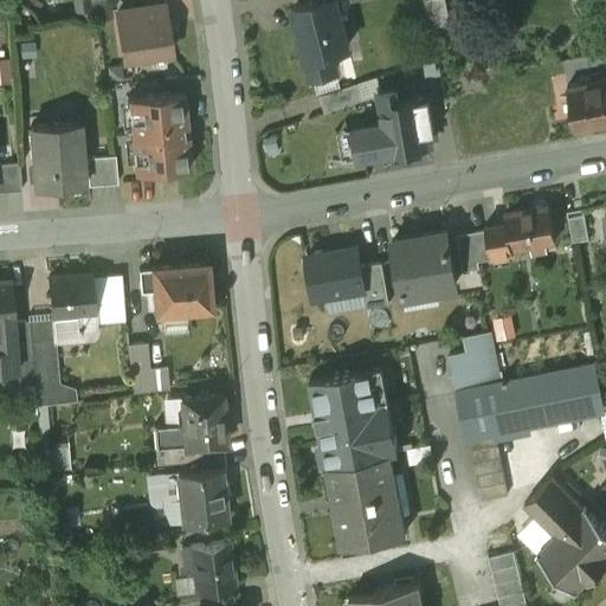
[(321,0),(297,6),(310,57),(334,51),(348,46),(340,13),(336,0),(321,0)]
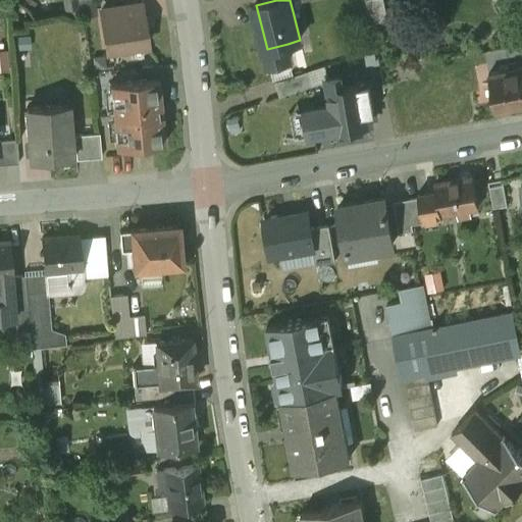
[(297,0),(290,0),(293,11),(300,9),(297,0)]
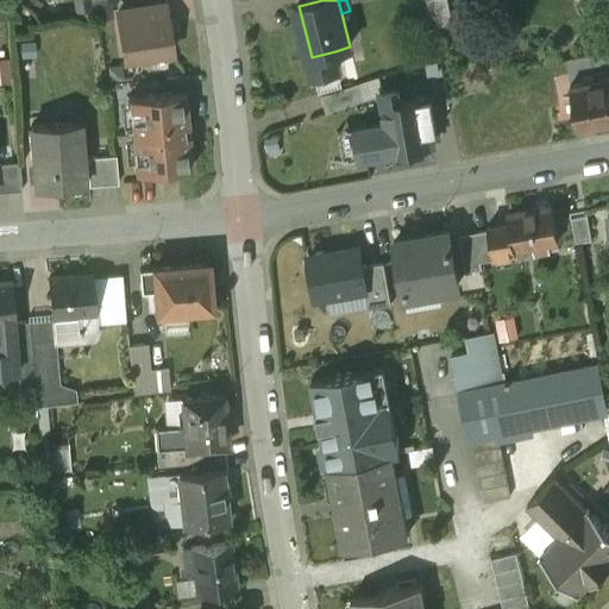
[(441,0),(432,0),(435,16),(445,13),(441,0)]
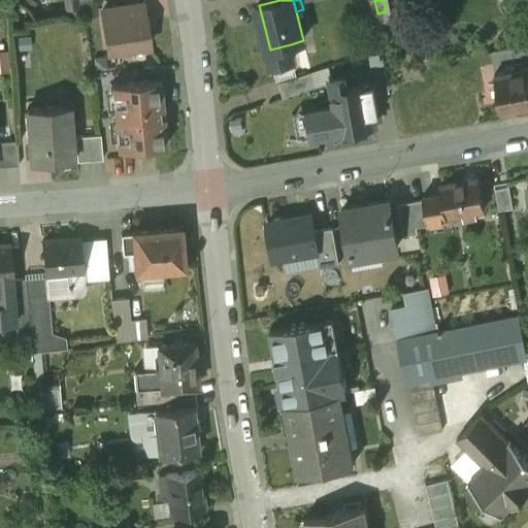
[(150,43),(143,3),(103,9),(109,50),(150,43)]
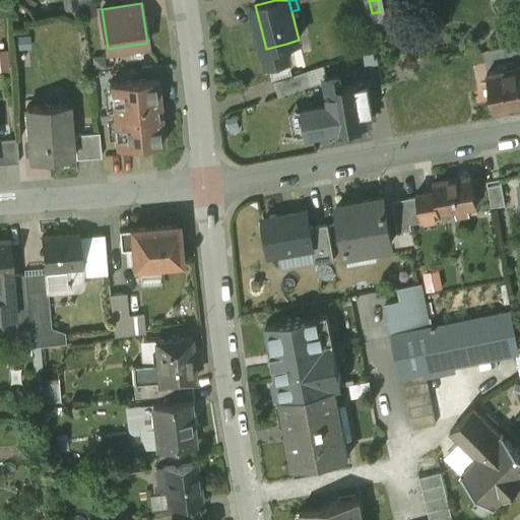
[(286,44),(266,49),(269,60),(288,55),(286,44)]
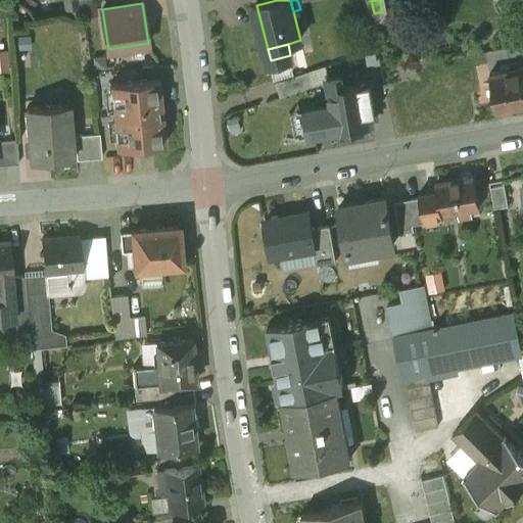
[(0,67),(12,67),(11,48),(0,48),(0,67)]
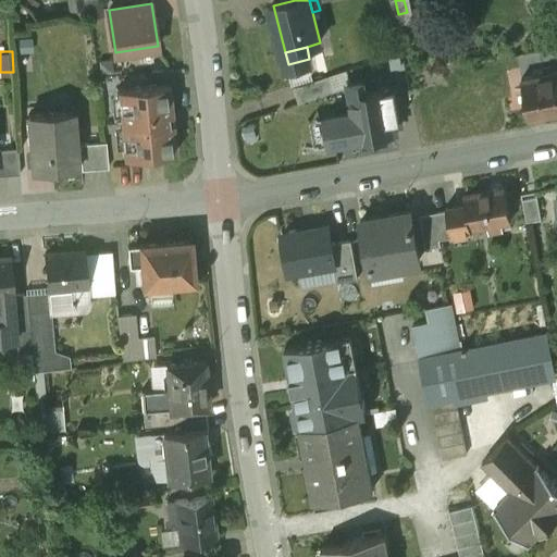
[(173,69),(151,71),(152,84),(170,83),(174,82),(173,69)]
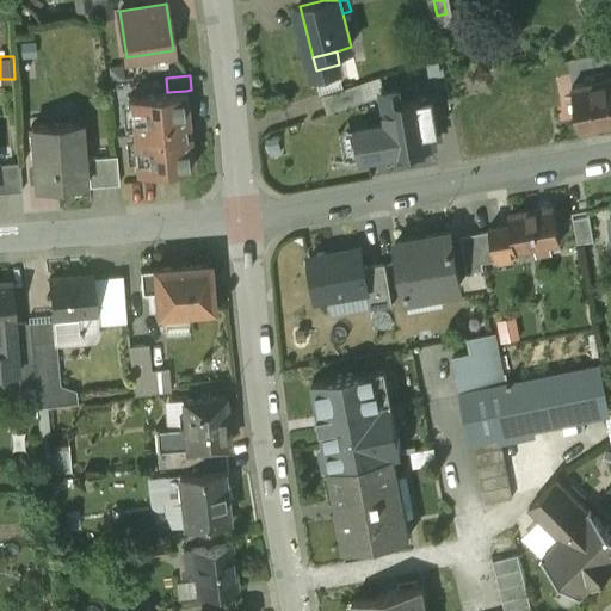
[(610,78),(573,86),(580,130),(610,123),(610,78)]
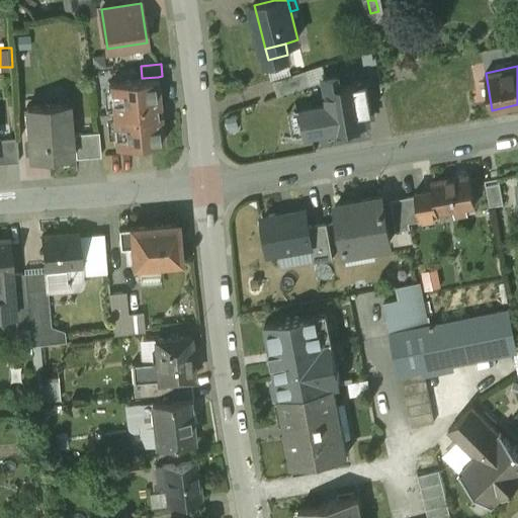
[(307,70),(272,81),(277,94),(311,84),(307,70)]
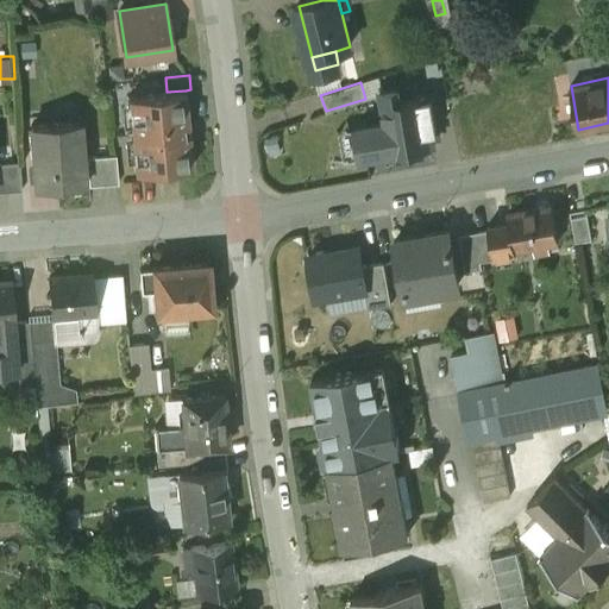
[(400,87),(381,90),(387,121),(352,129),(358,157),(431,143),(428,131),(435,129),(428,94),(402,100),(400,87)]
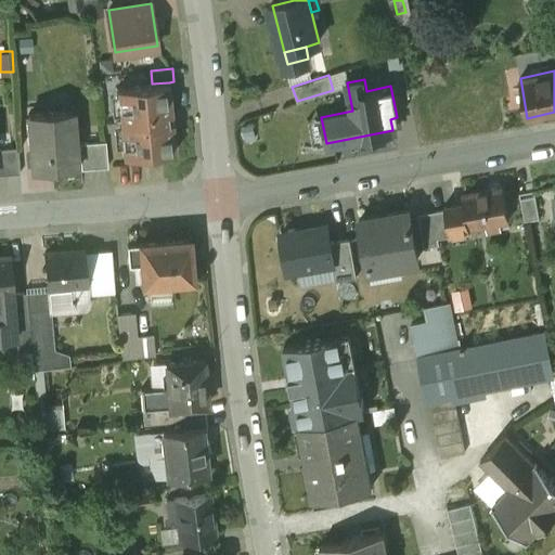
[(152,84),(118,87),(125,156),(176,151),(173,120),(169,121),(168,113),(172,112),(169,82),(152,84)]
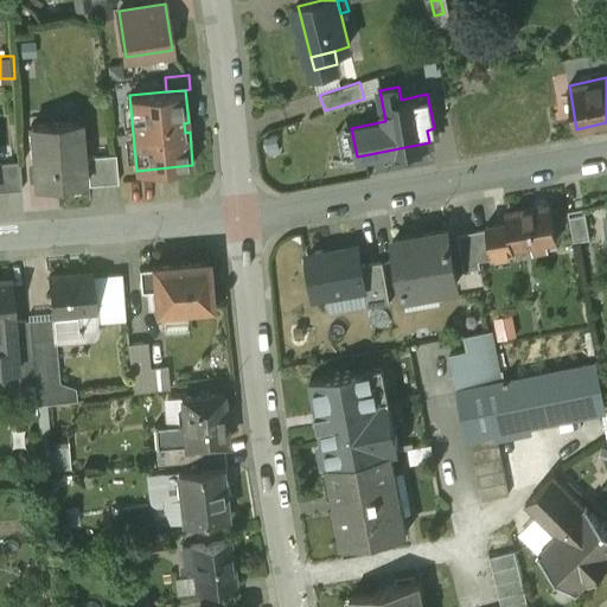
[(80,120),(32,125),(37,185),(84,181),(80,120)]
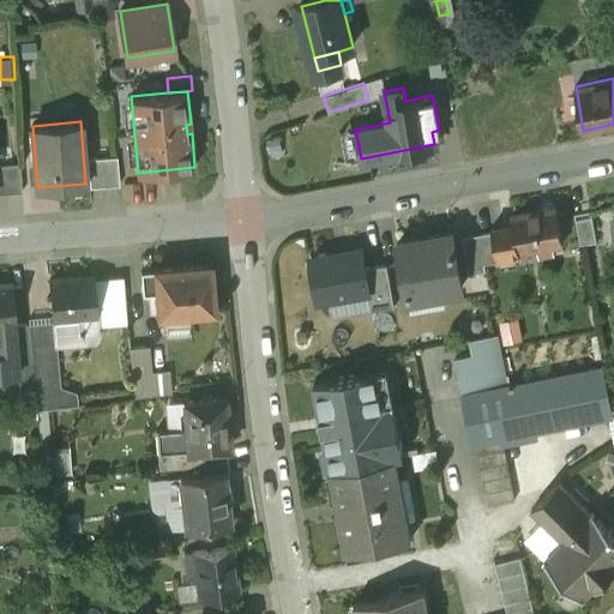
[(118,156),(89,158),(90,187),(120,185),(118,156)]
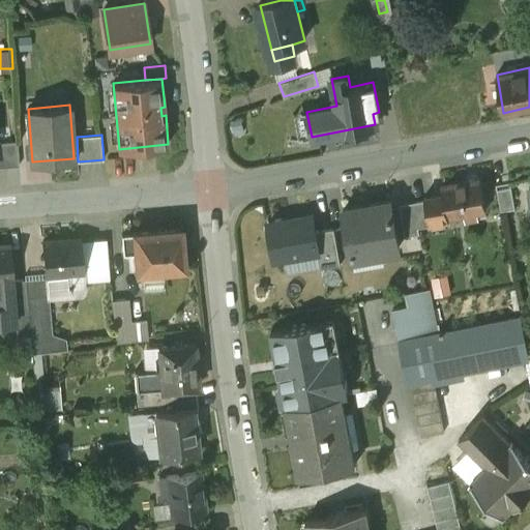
[(18,142),(0,143),(0,168),(20,167),(18,142)]
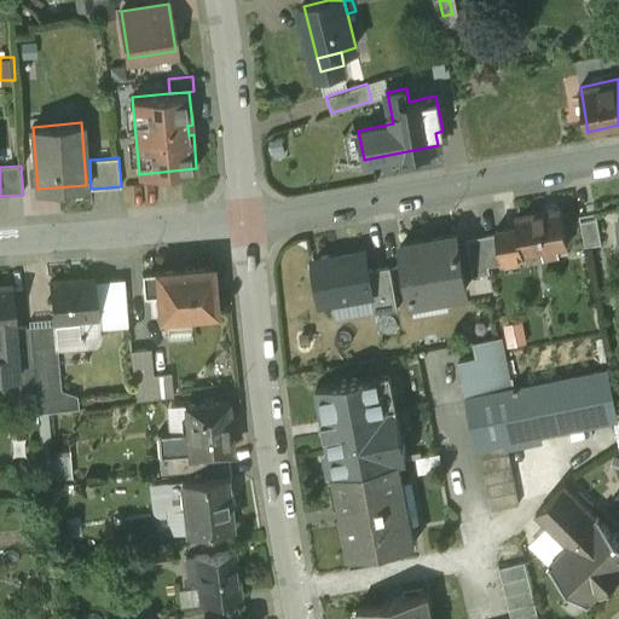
[(561,208),(516,215),(519,230),(522,254),(543,250),(544,258),(559,255),(557,248),(568,246),(561,208)]
